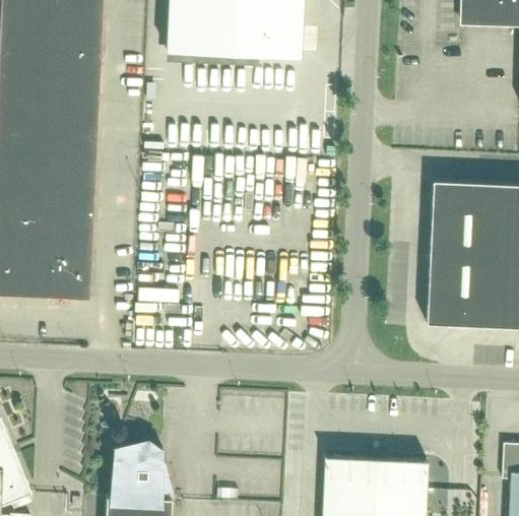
[(0,0),(0,11),(61,14),(61,0),(0,0)]
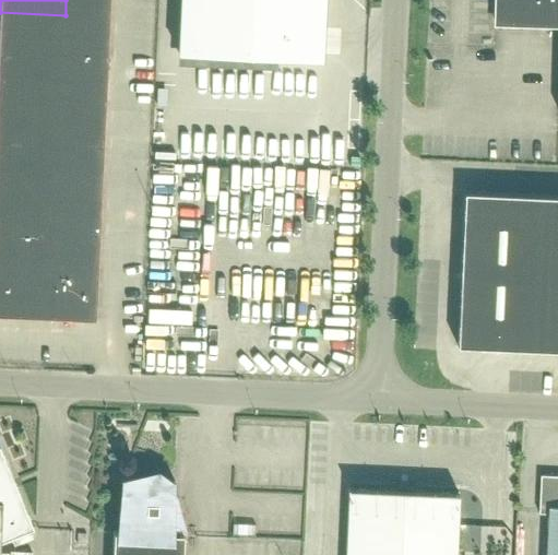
[(110,18),(110,0),(66,0),(66,15),(110,18)]
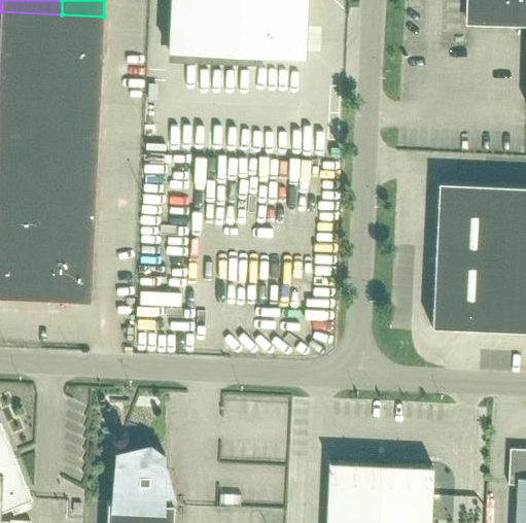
[(306,0),(170,0),(168,54),(304,60),(306,0)]
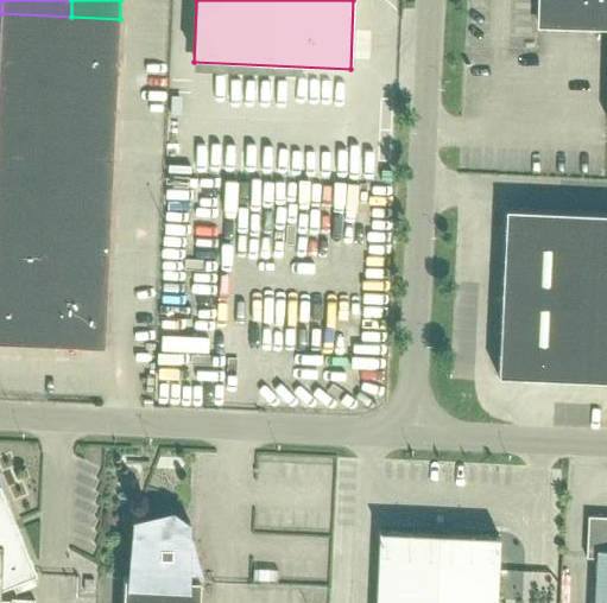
[(606,0),(539,0),(539,30),(606,31),(606,0)]
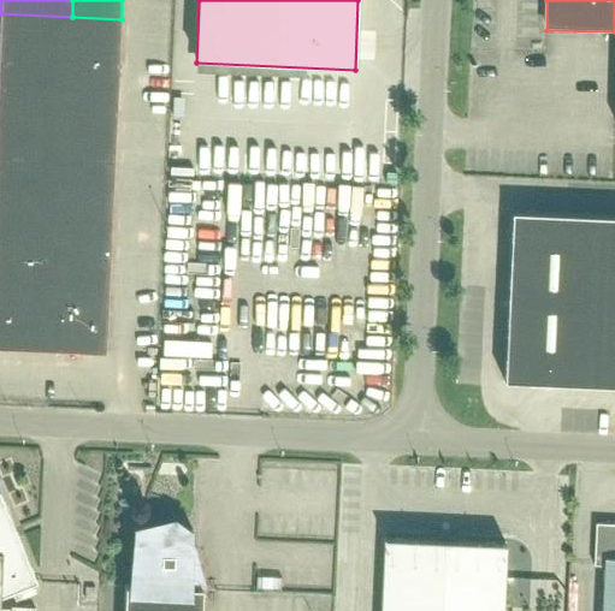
[(0,61),(71,65),(72,17),(0,13),(0,61)]
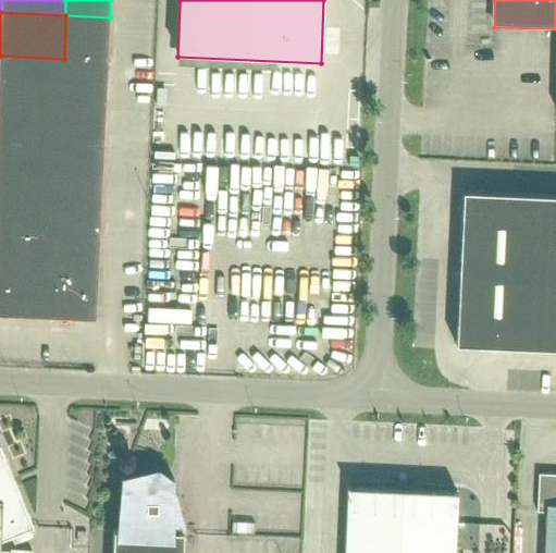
[(64,59),(108,61),(110,17),(65,15),(64,59)]
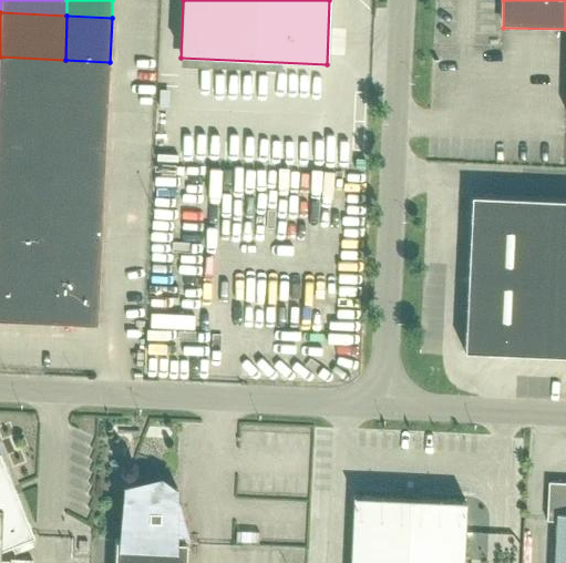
[(0,57),(0,101),(63,104),(65,60),(0,57)]
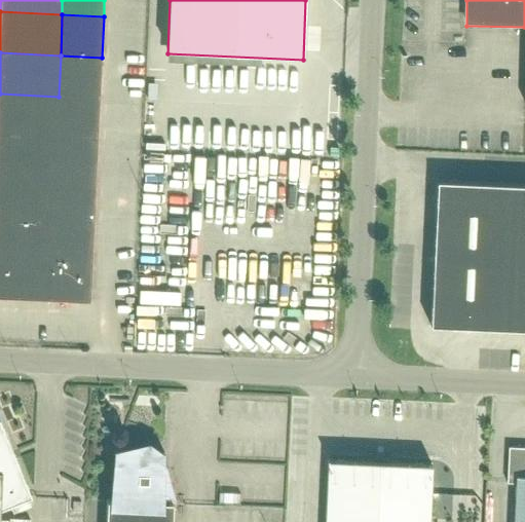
[(100,99),(102,58),(61,56),(59,97),(100,99)]
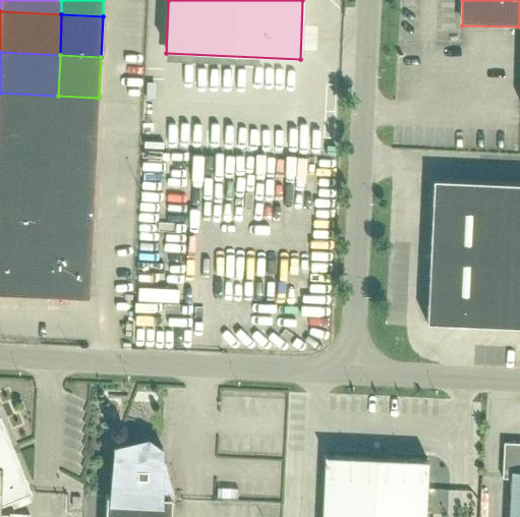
[(0,133),(56,136),(58,96),(0,93),(0,133)]
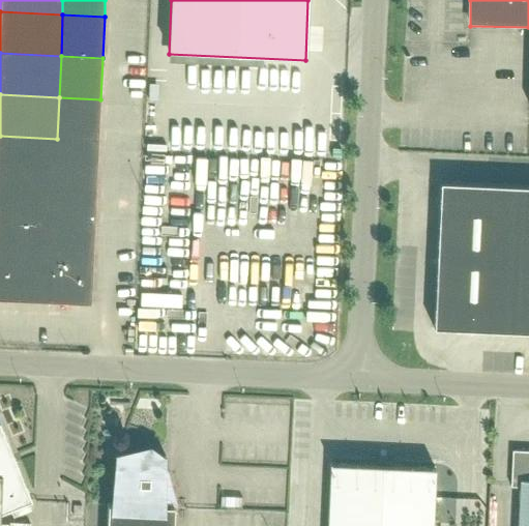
[(99,141),(100,99),(59,97),(57,139),(99,141)]
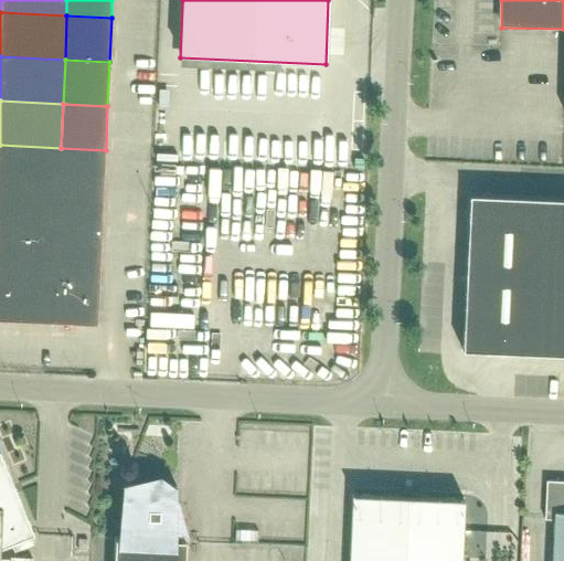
[(0,145),(0,189),(59,192),(61,148),(0,145)]
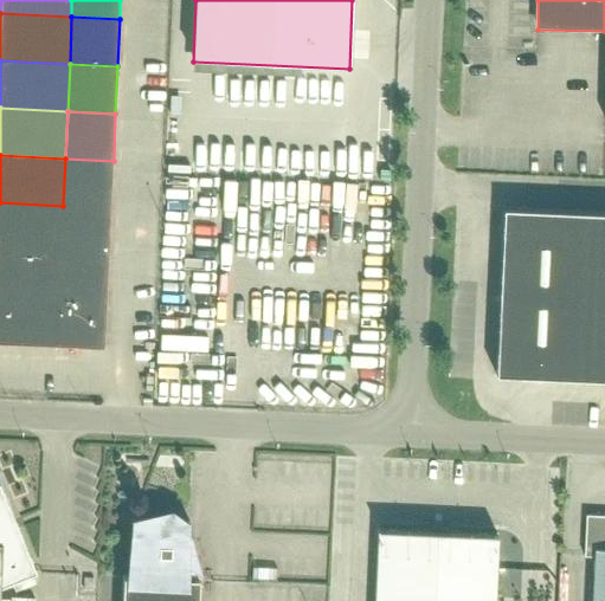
[(111,208),(114,161),(65,159),(63,206),(111,208)]
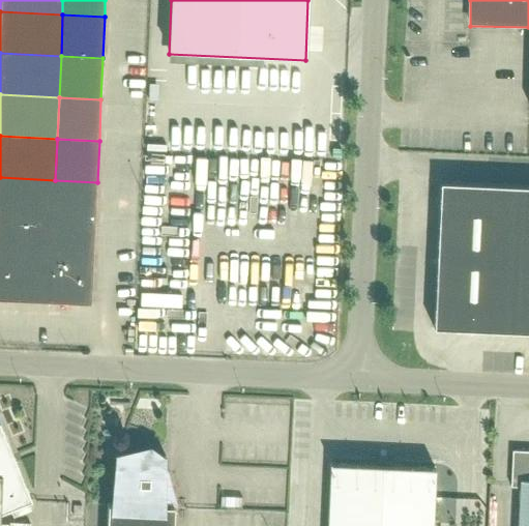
[(0,218),(53,222),(55,180),(0,177),(0,218)]
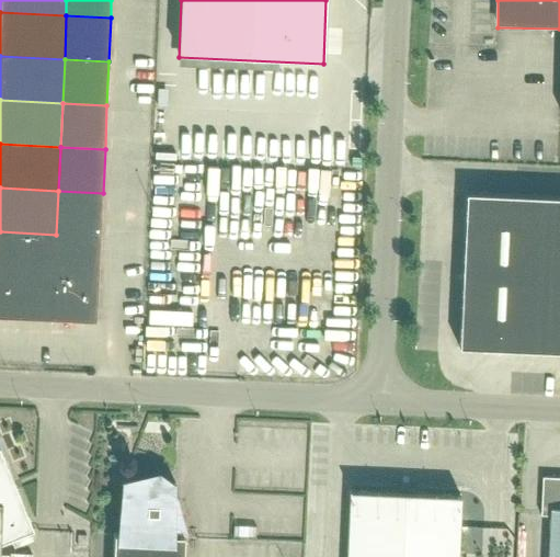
[(101,237),(103,193),(58,191),(56,235),(101,237)]
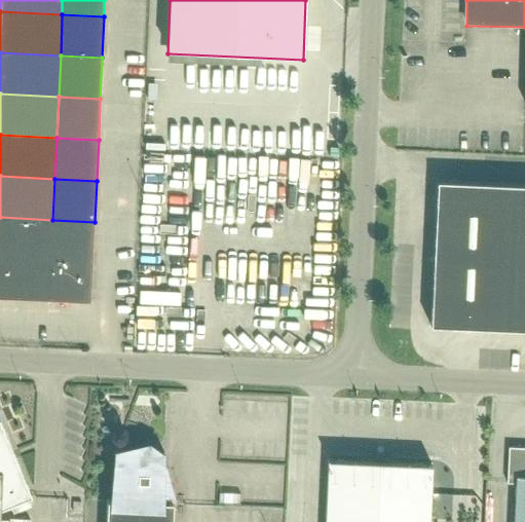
[(513,260),(516,188),(437,184),(430,329),(509,333),(513,260)]
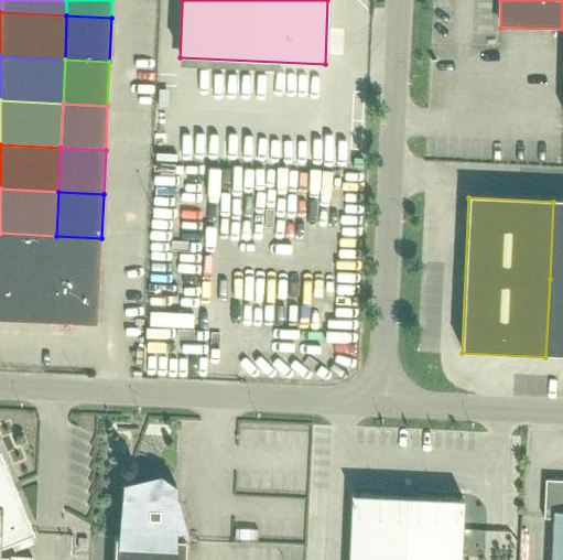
[(562,202),(553,202),(550,279),(562,279),(562,202)]
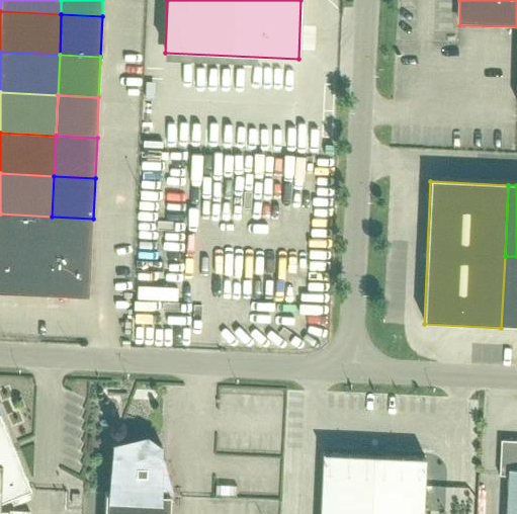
[(50,257),(52,217),(0,213),(0,254),(19,256),(50,257)]
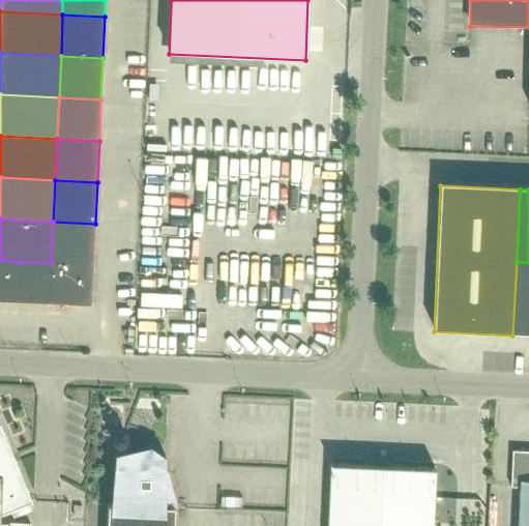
[(93,265),(95,224),(53,222),(51,263),(93,265)]
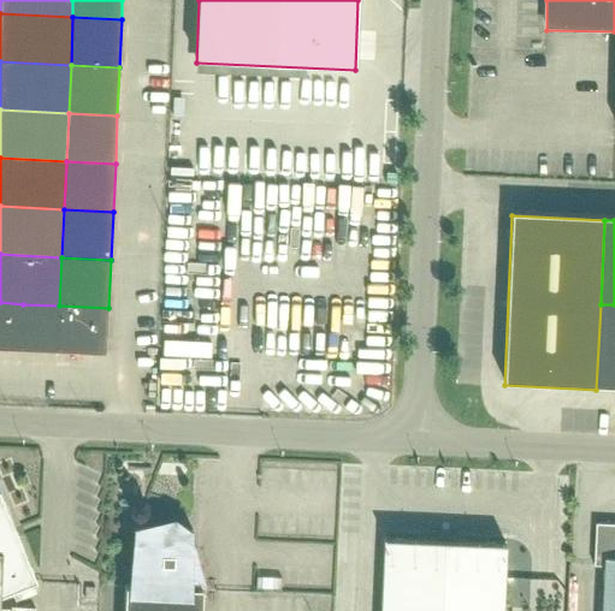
[(0,351),(21,354),(23,304),(0,302),(0,351)]
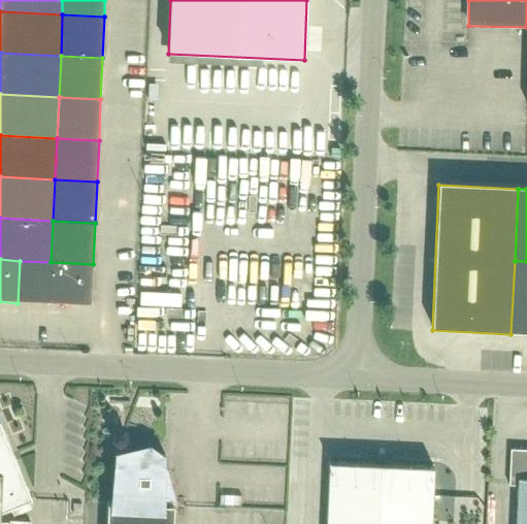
[(18,303),(50,304),(51,262),(20,261),(18,303)]
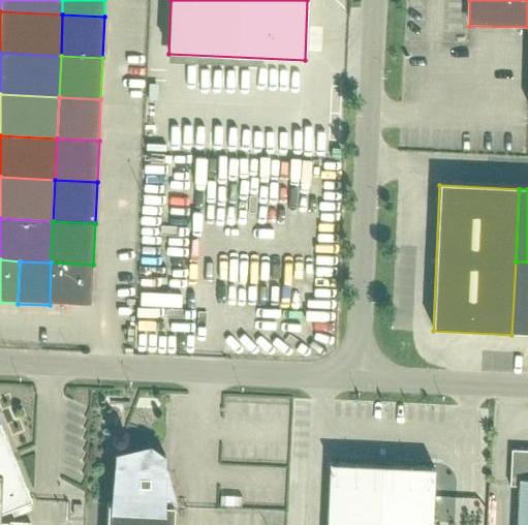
[(511,335),(527,335),(527,261),(516,261),(511,335)]
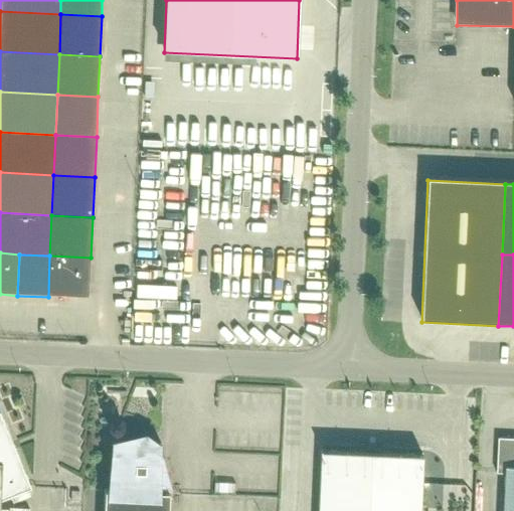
[(49,256),(48,297),(89,299),(91,258),(49,256)]
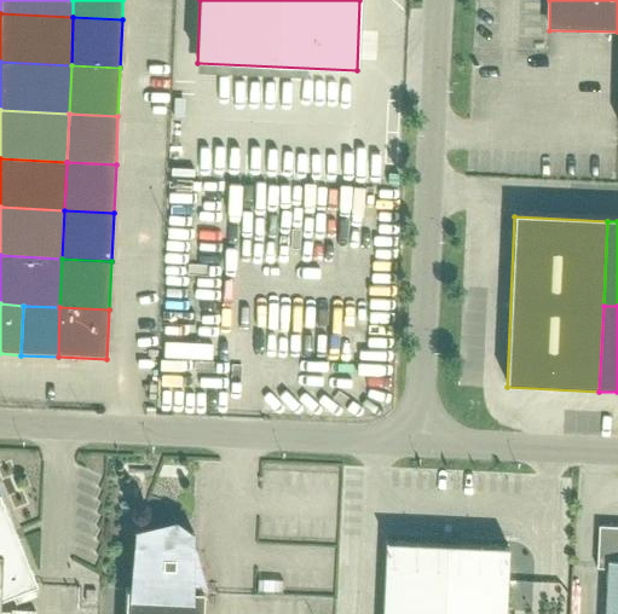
[(149,322),(133,336),(143,347),(159,331),(149,322)]
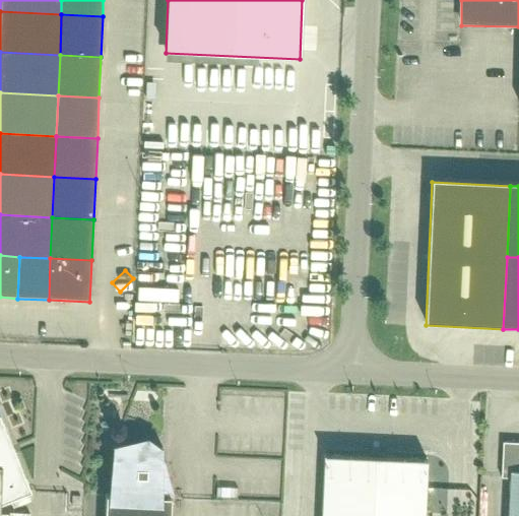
[(0,512),(0,507),(31,495),(0,417),(0,512)]
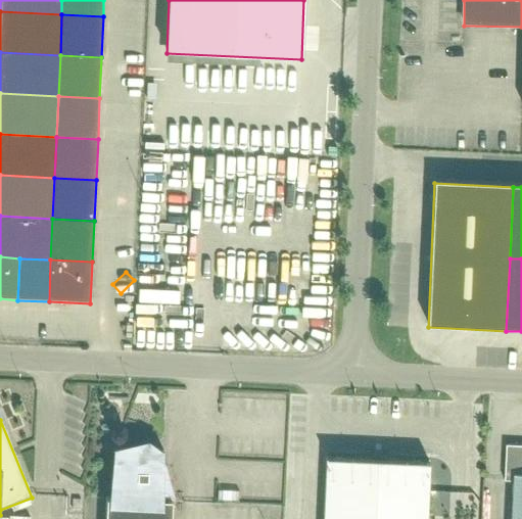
[(513,484),(511,518),(521,518),(521,449),(506,447),(504,483),(513,484)]
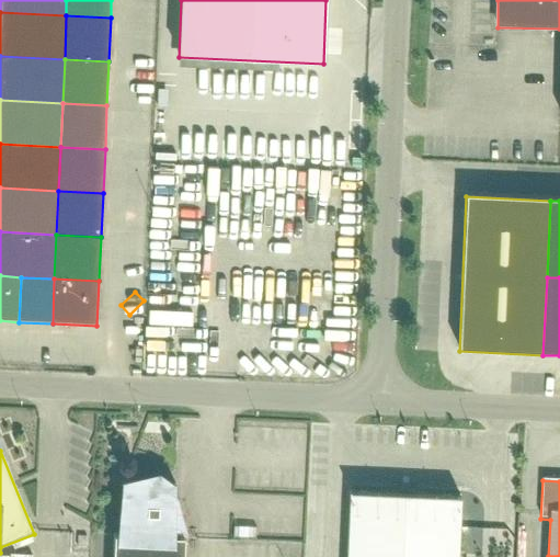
[(115,537),(113,556),(183,556),(184,541),(180,541),(173,540),(175,487),(123,485),(120,538),(115,537)]
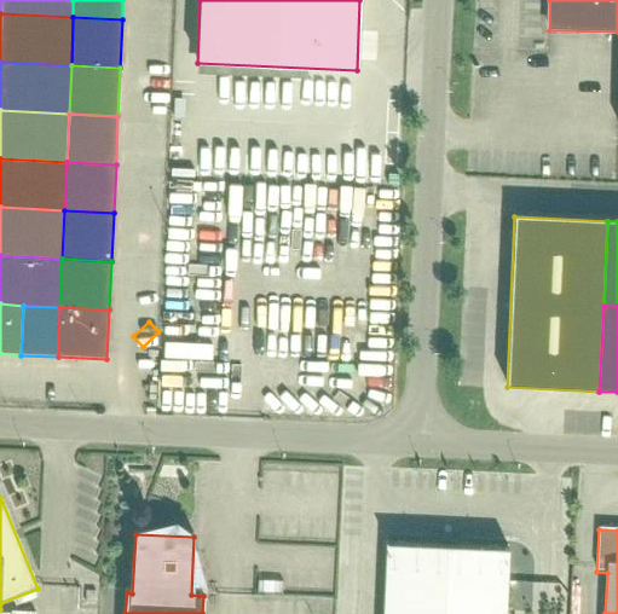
[(387,544),(383,613),(504,613),(508,550),(387,544)]
